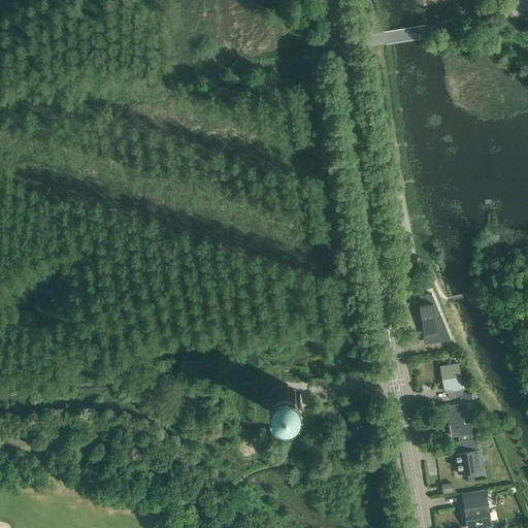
[(421,295),(420,296),(421,304),(422,308),(423,311),(421,312),(422,322),(425,336),(444,333),(446,333),(439,320),(437,316),(440,315),(432,294),(426,295),(426,296),(421,297),(421,295)]
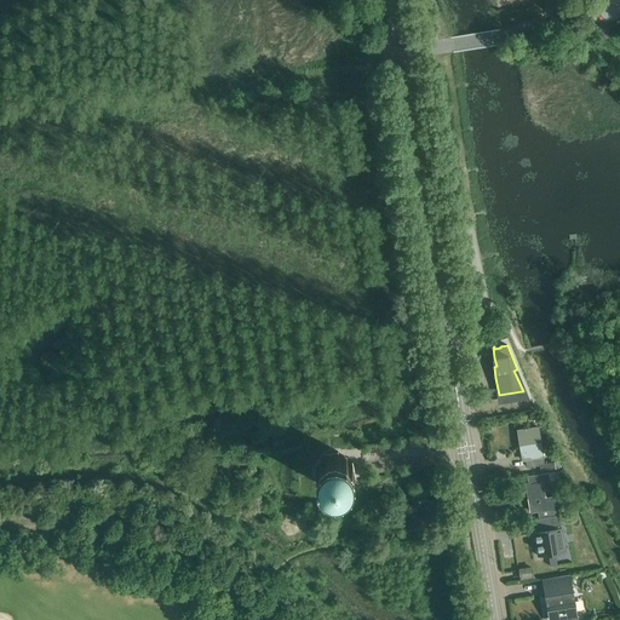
[(539,426),(518,429),(522,459),(526,459),(527,468),(540,466),(540,472),(555,470),(554,463),(544,464),(543,457),(539,426)]
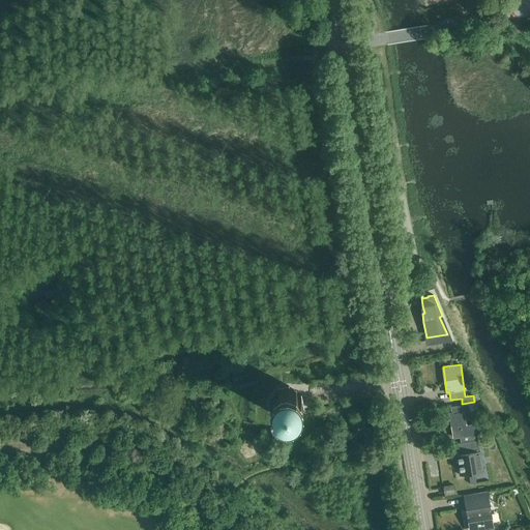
[(301,406),(304,406),(302,394),(299,395),(296,390),(290,388),(290,387),(277,389),(277,391),(272,394),(271,401),(268,401),(270,412),(273,412),(277,416),(284,419),(285,422),(295,420),(295,417),(300,411),(301,406)]
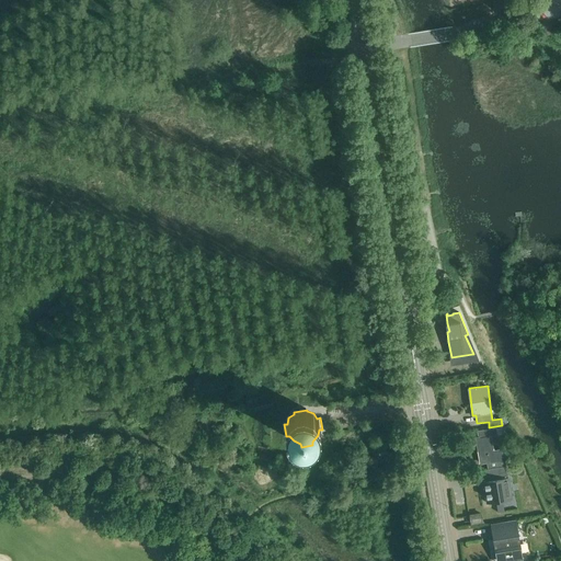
[(480,462),(485,461),(487,468),(506,465),(505,458),(511,457),(510,447),(493,450),(491,436),(497,435),(496,427),(477,431),(478,437),(476,437),(480,462)]
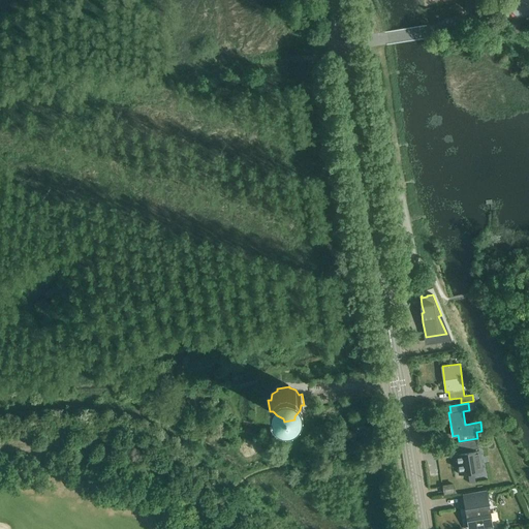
[(471,452),(456,454),(459,473),(469,471),(481,469),(481,464),(478,444),(470,445),(471,452)]
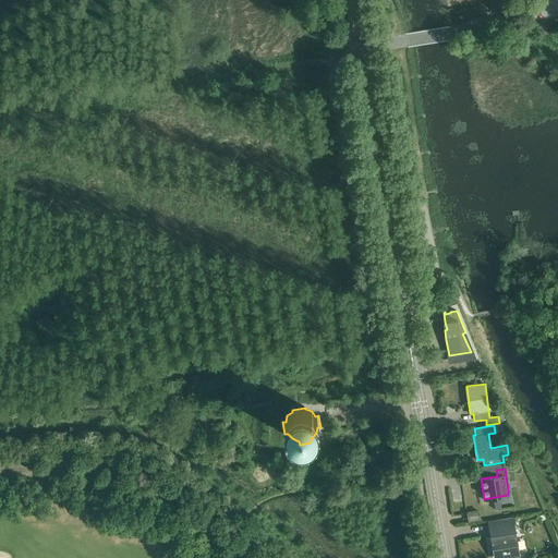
[(468,511),(469,520),(478,518),(476,510),(468,511)]
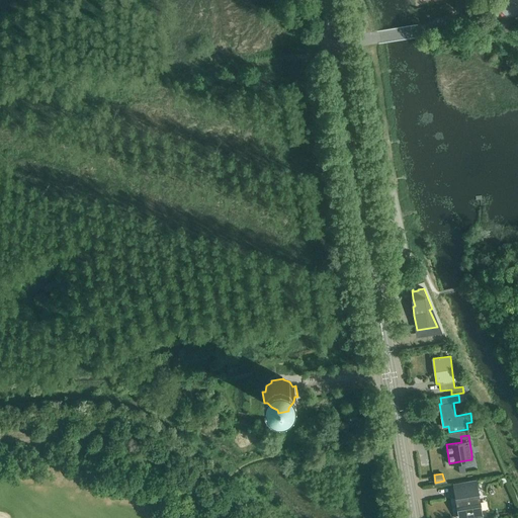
[(452,484),(458,517),(466,517),(483,515),(477,480),(452,484)]
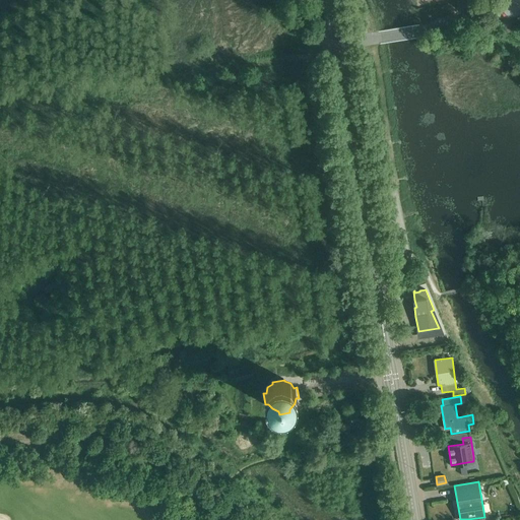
[(501,494),(506,500),(512,495),(507,489),(501,494)]
